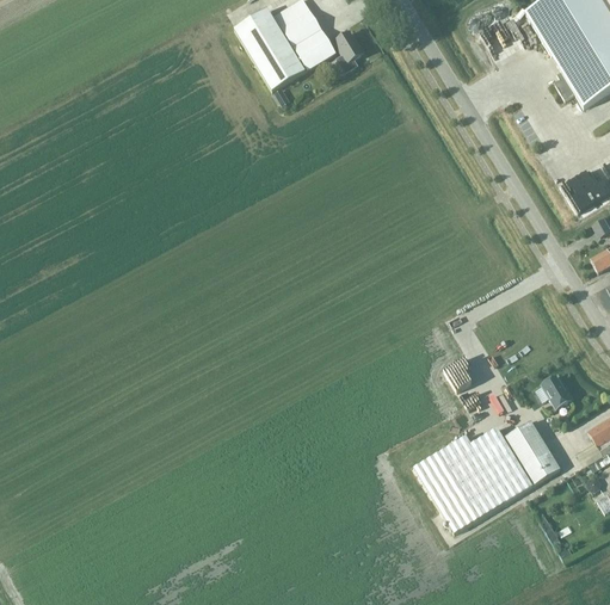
[(295,0),(272,13),(306,68),(334,51),(303,0),(295,0)]
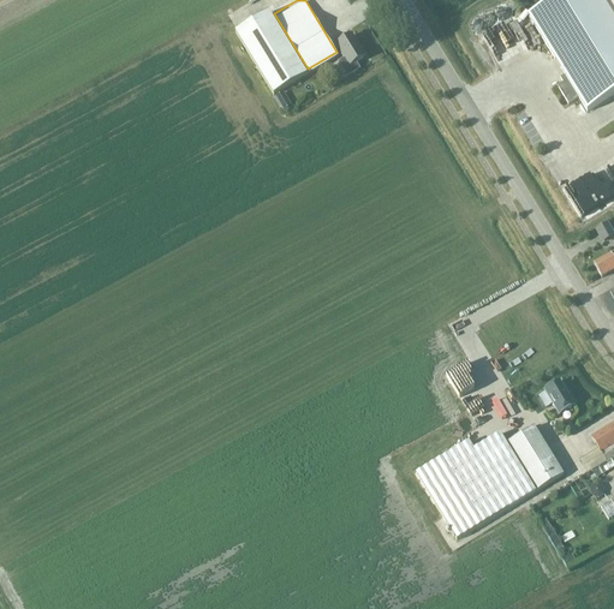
[(543,0),(526,11),(562,70),(558,72),(565,83),(559,87),(566,99),(577,93),(585,107),(613,89),(613,0),(543,0)]
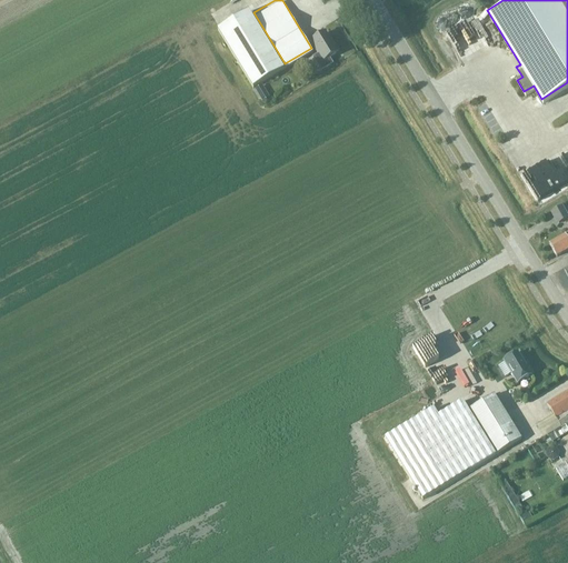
[(216,24),(251,83),(282,64),(248,6),(216,24)]
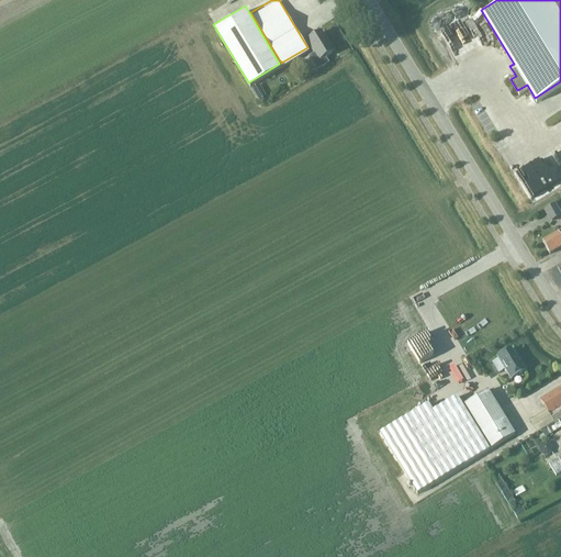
[(320,28),(305,36),(312,48),(307,52),(315,65),(327,58),(324,53),(333,47),(328,39),(327,39),(320,28)]
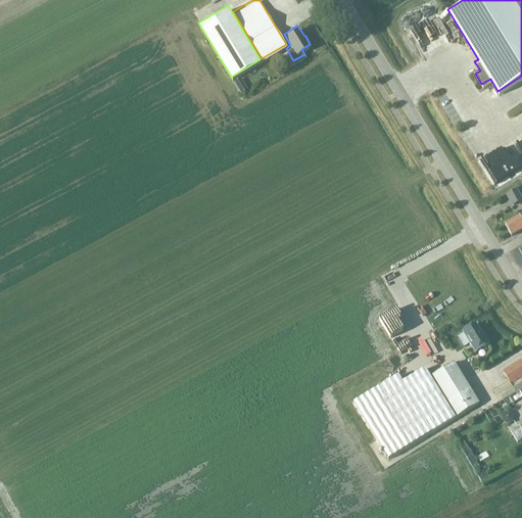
[(246,85),(240,74),(234,78),(240,89),(246,85)]
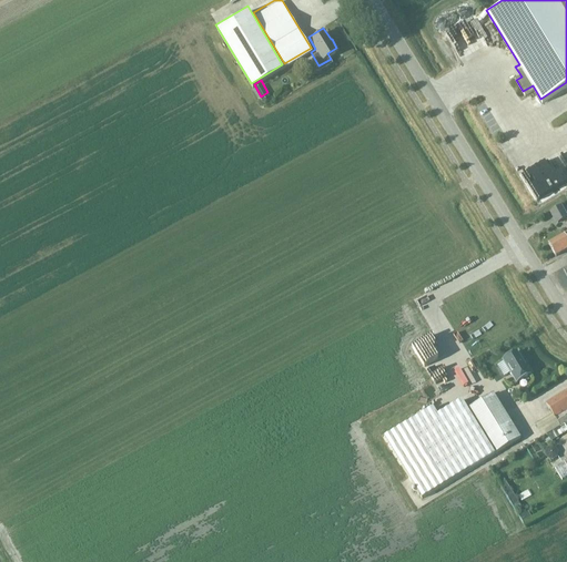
[(520,135),(516,139),(523,151),(527,147),(520,135)]
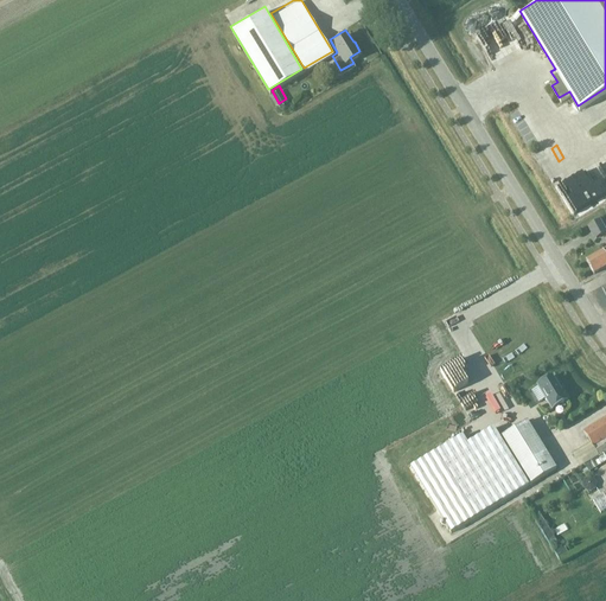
[(605,227),(599,213),(586,221),(593,234),(605,227)]
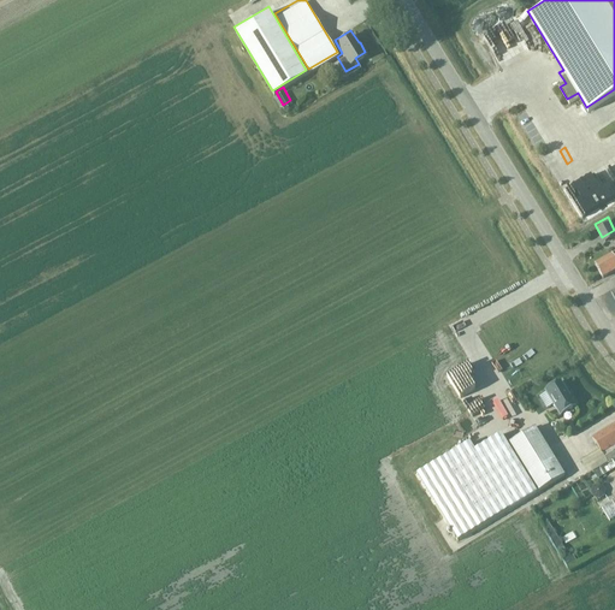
[(614,258),(614,256),(614,247),(593,259),(602,273),(614,265),(614,258)]
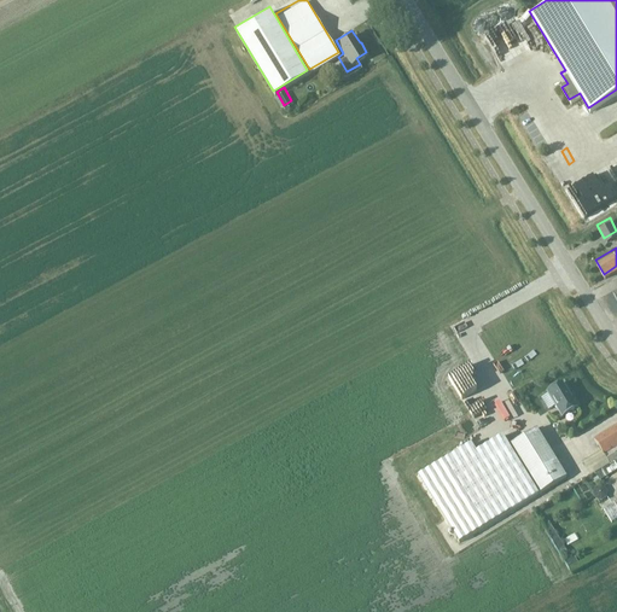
[(546,389),(539,392),(546,404),(553,401),(560,412),(576,402),(570,391),(571,390),(568,385),(566,385),(562,377),(545,386),(546,389)]
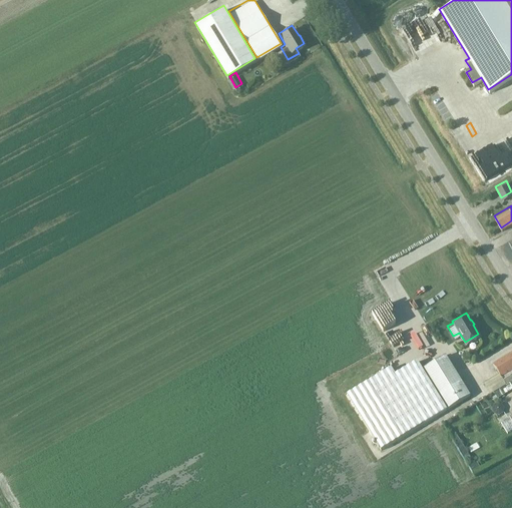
[(508,379),(511,376),(511,348),(492,361),(505,382),(508,380),(508,379)]
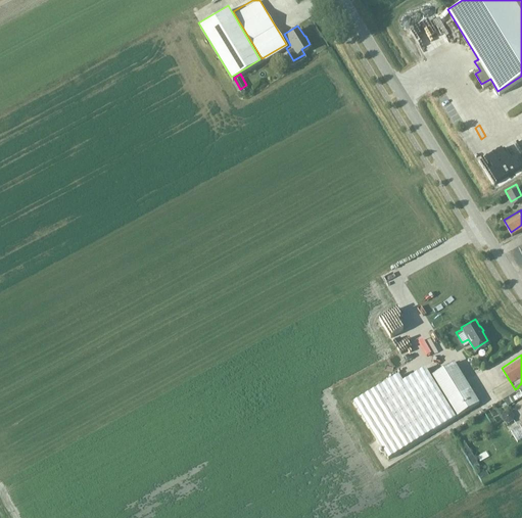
[(387,456),(456,413),(477,399),(453,359),(429,373),(424,365),(401,378),(397,372),(352,399),(387,456)]
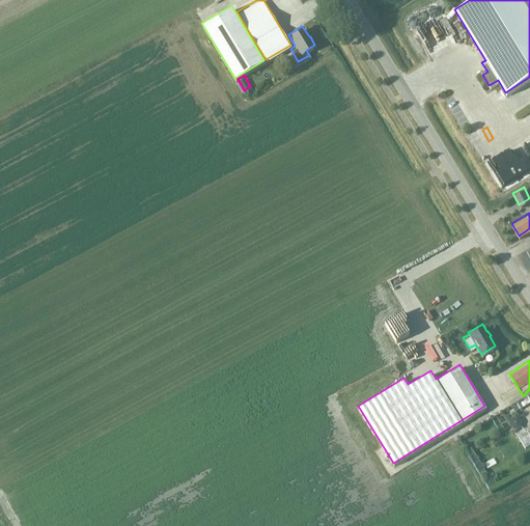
[(501,392),(509,386),(506,382),(498,388),(501,392)]
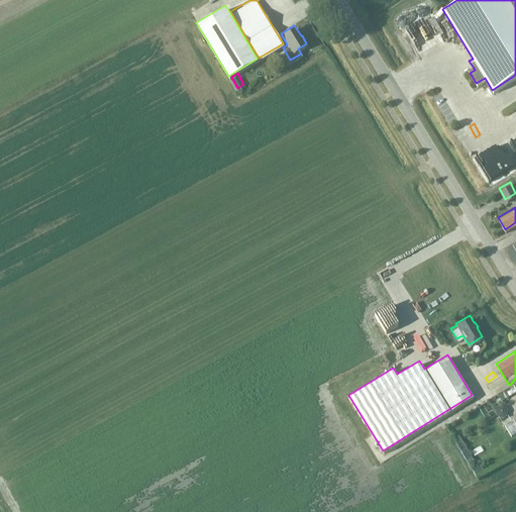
[(507,384),(498,389),(504,401),(513,396),(507,384)]
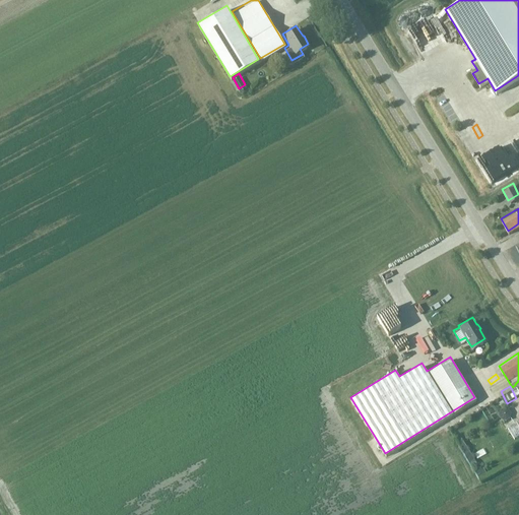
[(513,435),(518,431),(518,425),(515,419),(506,424),(513,435)]
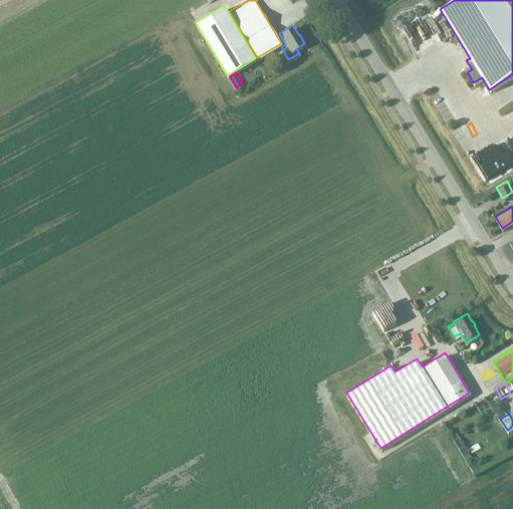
[(455,430),(451,432),(457,443),(456,443),(463,454),(468,451),(455,430)]
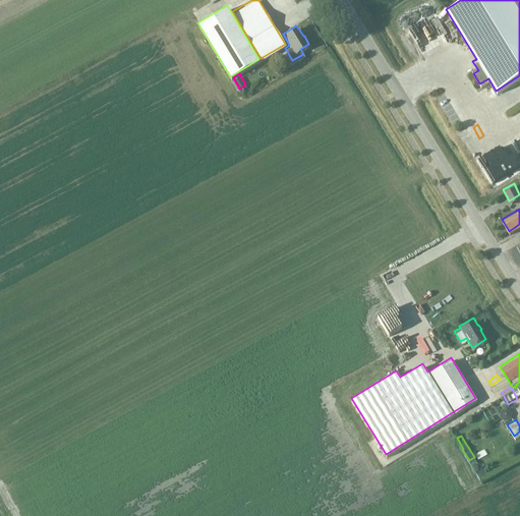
[(482,465),(475,470),(478,475),(486,471),(482,465)]
